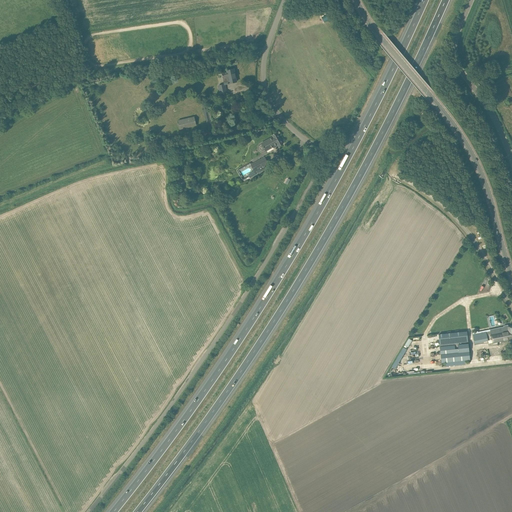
[(222,74),(224,84),(229,83),(236,81),(235,75),(234,75),(234,74),(235,73),(234,69),(227,70),(228,72),(222,74)]
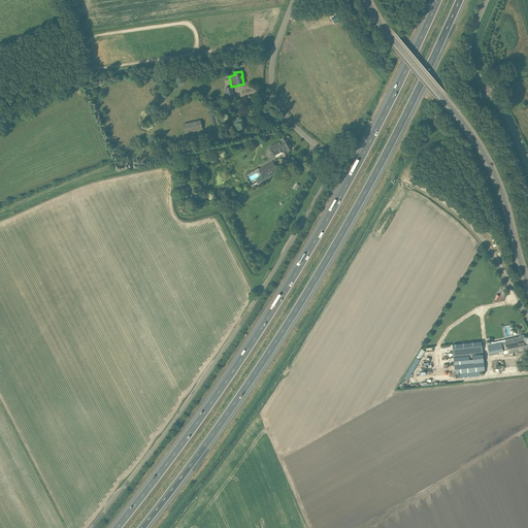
[(208,106),(212,123),(219,122),(215,105),(208,106)]
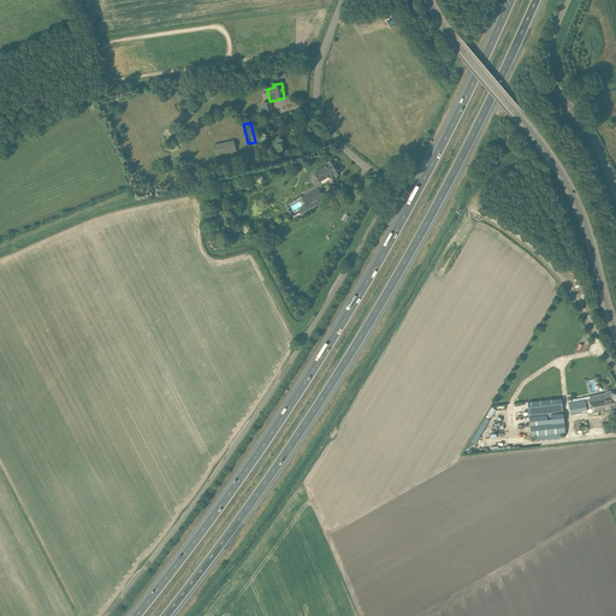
[(236,150),(234,141),(214,146),(217,155),(236,150)]
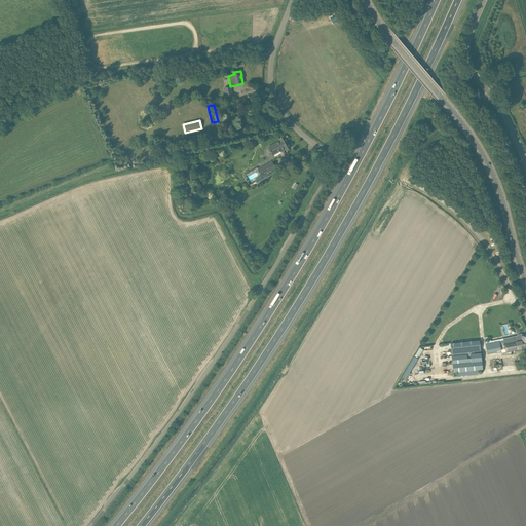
[(272,155),(274,154),(280,151),(282,152),(286,150),(291,148),(285,137),(279,140),(280,140),(268,147),(266,148),(265,150),(265,153),(266,155),(268,156),(271,156),(272,155)]
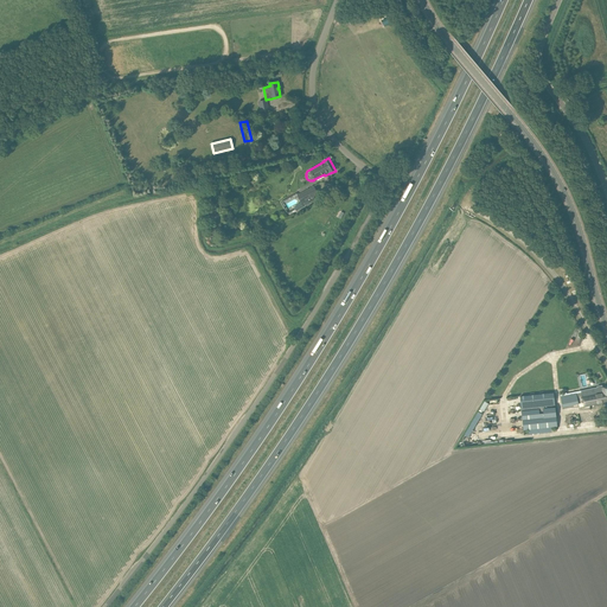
[(296,195),(298,196),(301,203),(300,204),(301,206),(301,209),(315,200),(313,197),(318,193),(313,186),(296,195)]
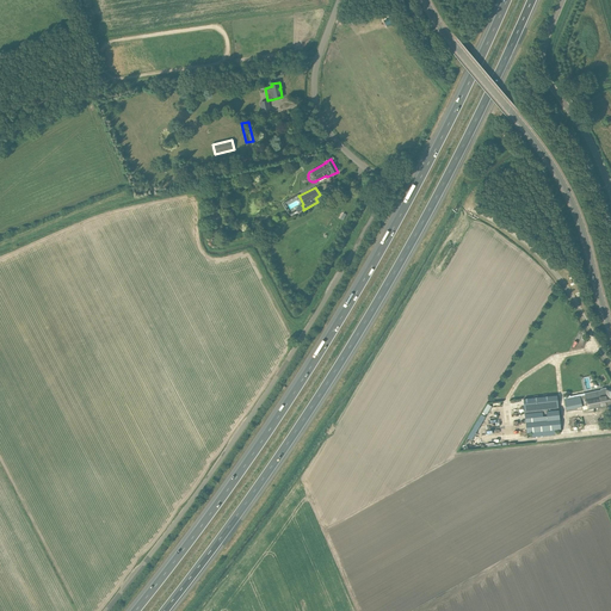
[(596,393),(584,395),(586,407),(587,411),(610,405),(610,389),(598,392),(598,394),(596,394),(596,393)]
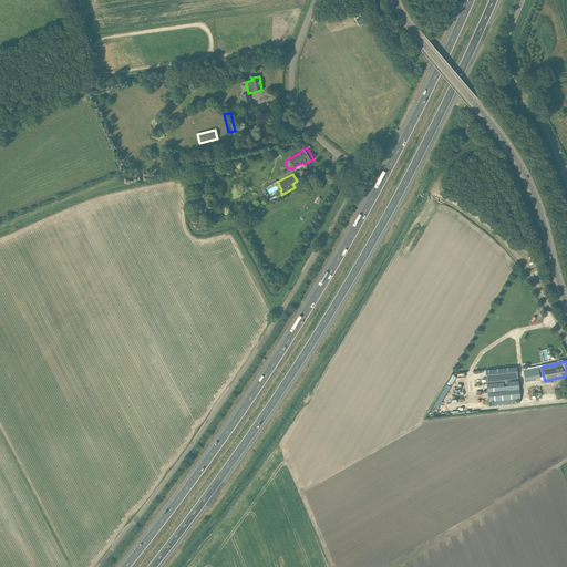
[(544,378),(542,367),(524,370),(526,381),(544,378)]
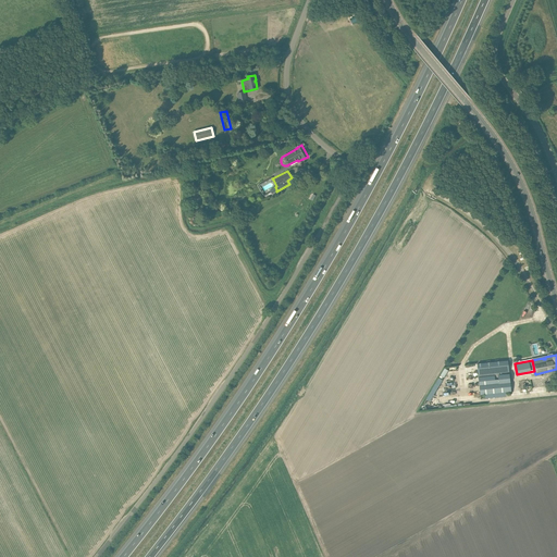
[(510,361),(484,364),(485,375),(512,372),(511,364),(510,361)]
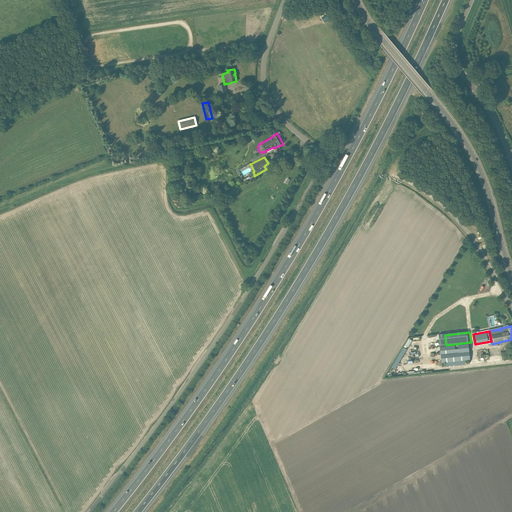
[(470,360),(469,352),(468,344),(440,347),(440,355),(441,363),(470,360)]
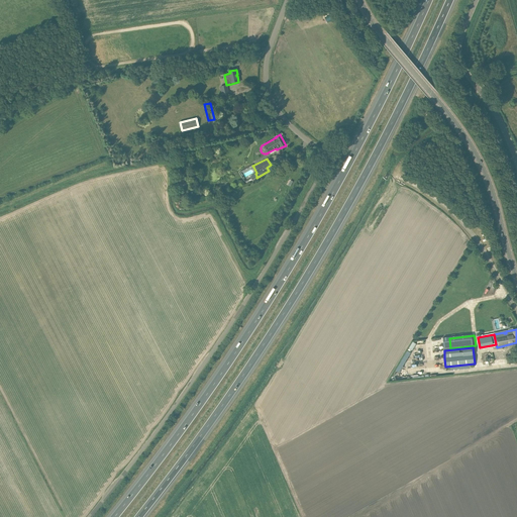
[(414,367),(426,367),(426,351),(418,351),(418,354),(414,354),(414,367)]
